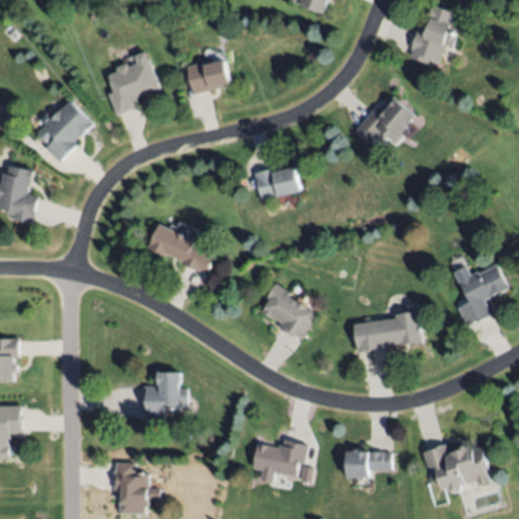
[(325,0),(321,12),(293,2),(293,0),(325,0)]
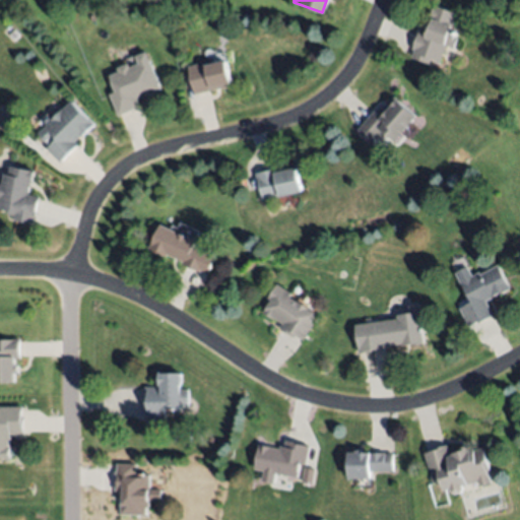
[(458,12),(453,25),(458,27),(454,36),(458,37),(453,49),(445,46),(439,61),(431,57),(428,64),(411,57),(414,50),(411,49),(419,28),(424,30),(435,3),(458,12)]
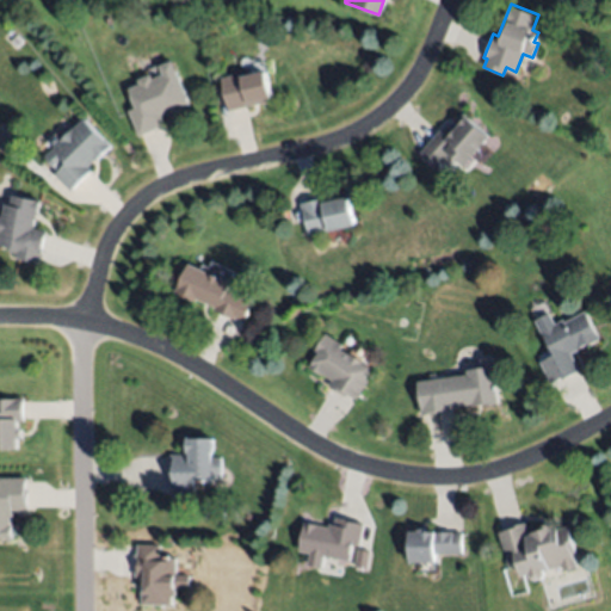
[(190,104),(161,115),(165,123),(155,127),(156,128),(140,135),(129,110),(137,107),(129,88),(140,84),(139,80),(152,74),(154,79),(164,75),(160,66),(172,61),(190,104)]
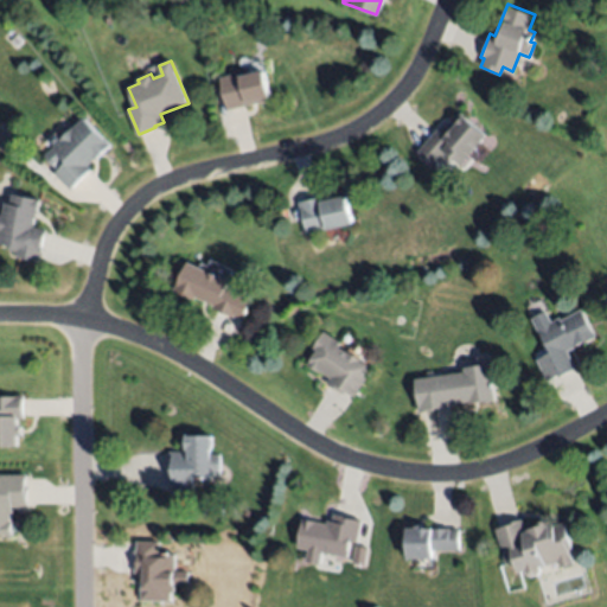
[(270,100),(228,110),(219,76),(243,70),(244,75),(263,70),(270,100)]
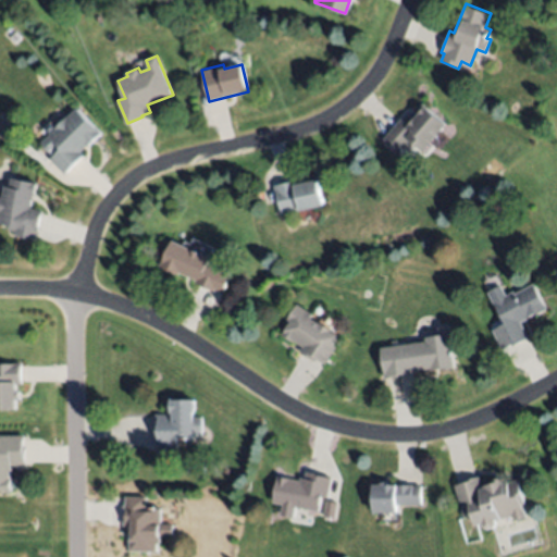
[(446,123),(423,150),(410,139),(398,153),(383,139),(403,115),(410,122),(424,104),(446,123)]
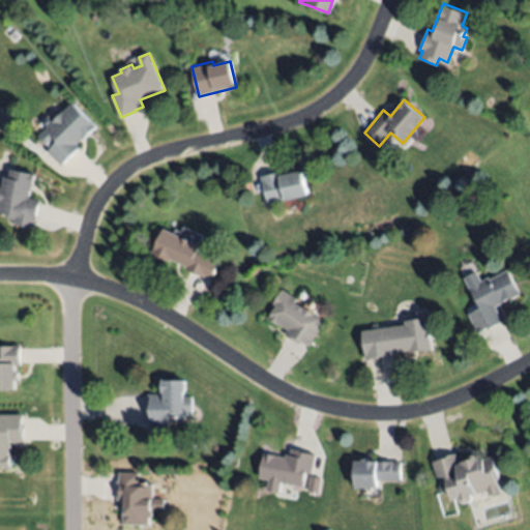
[(75,101),(97,125),(78,145),(81,148),(62,167),(48,152),(52,147),(40,136),(75,101)]
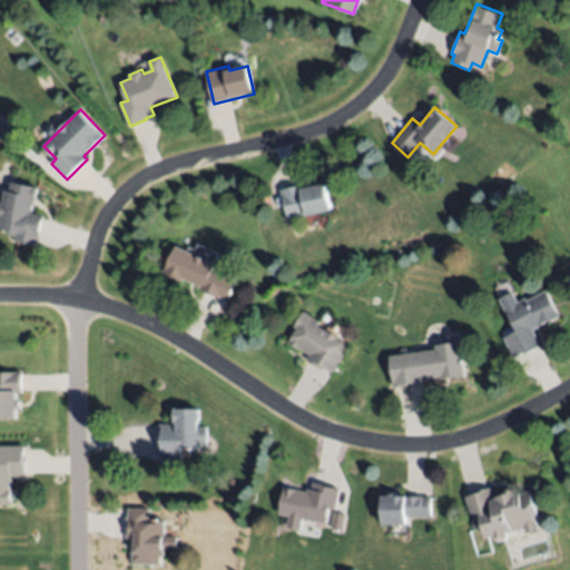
[(12,182),(39,186),(37,202),(35,200),(32,214),(43,216),(39,245),(16,241),(17,232),(0,228),(0,223),(1,217),(0,216),(0,200),(2,202),(5,190),(11,192),(12,182)]
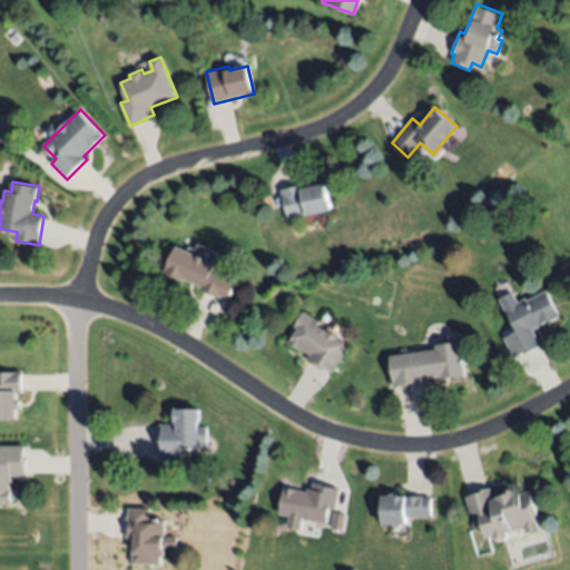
[(332,208),(307,215),(306,214),(288,218),(281,189),(304,183),(305,188),(325,183),(332,208)]
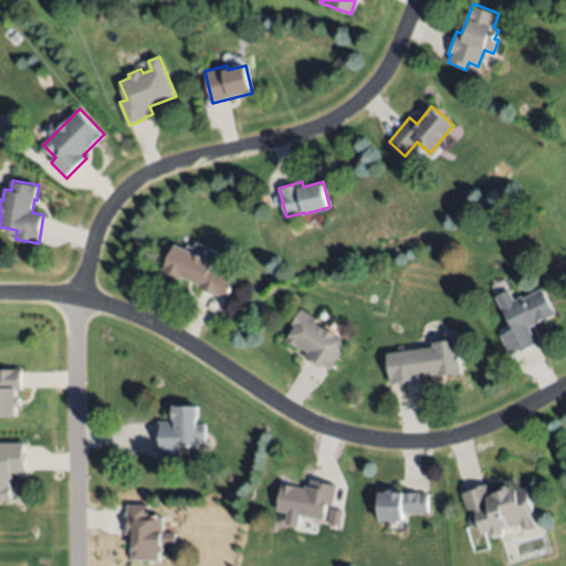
[(176,243),(215,262),(212,268),(236,279),(228,296),(220,292),(218,295),(199,286),(200,284),(182,275),(181,279),(163,270),(176,243)]
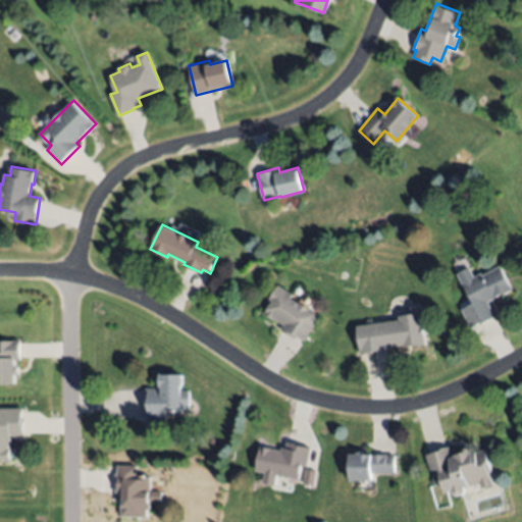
[(196,241),(200,232),(180,224),(177,232),(196,241)]
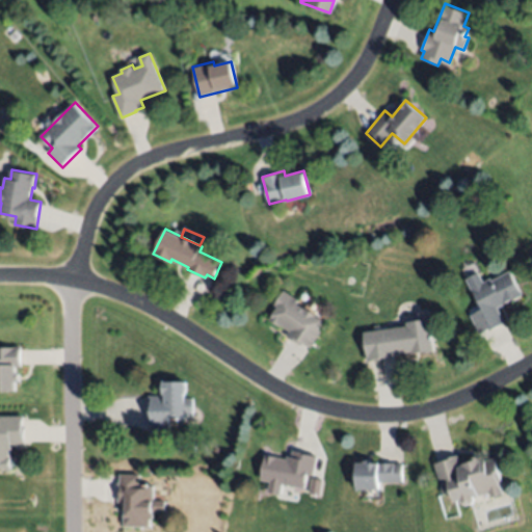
[(508,271),(522,294),(497,308),(506,323),(491,331),(490,328),(481,334),(469,313),(481,307),(464,278),(478,270),(483,281),(489,277),(491,281),(508,271)]
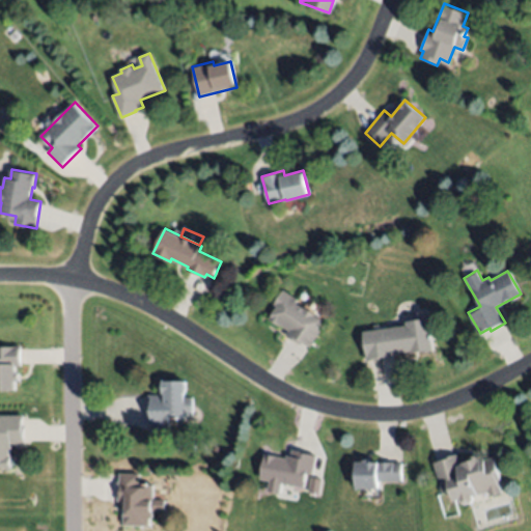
[(283,289),(299,299),(297,304),(322,318),(316,327),(322,330),(311,347),(302,342),(301,344),(284,335),(288,329),(270,317),(276,306),(274,305),(283,289)]
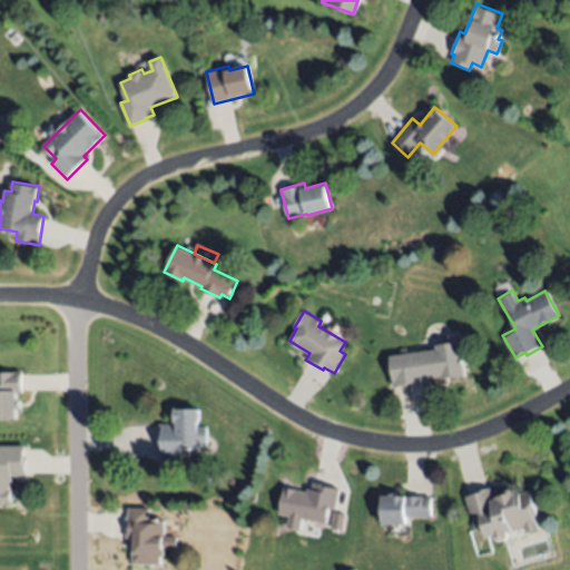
[(390,355),(436,349),(435,344),(459,341),(464,375),(394,385),(390,355)]
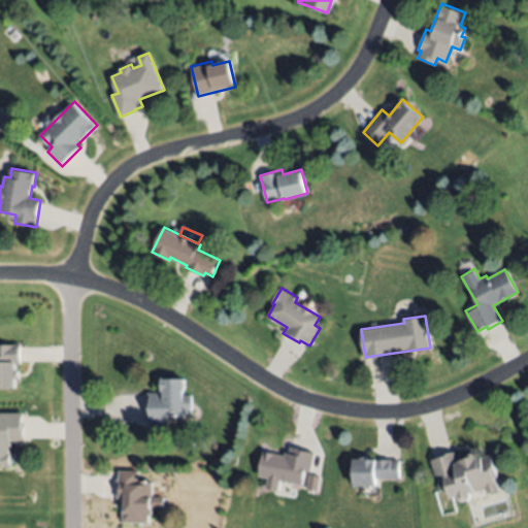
[(0,343),(22,344),(21,363),(17,363),(15,368),(20,368),(20,376),(17,376),(15,387),(0,386),(0,343)]
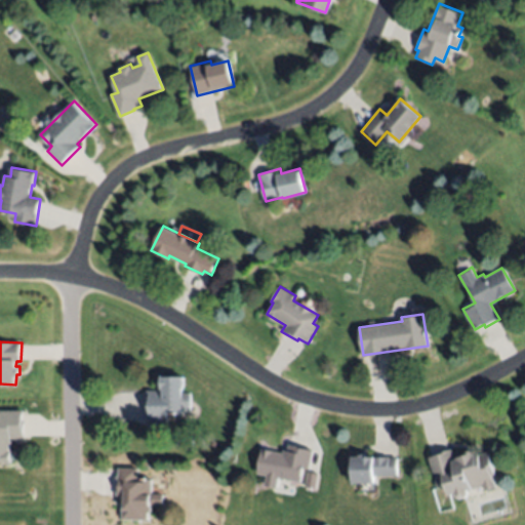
[(147,420),(146,391),(159,391),(159,375),(183,375),(184,411),(167,412),(167,420),(147,420)]
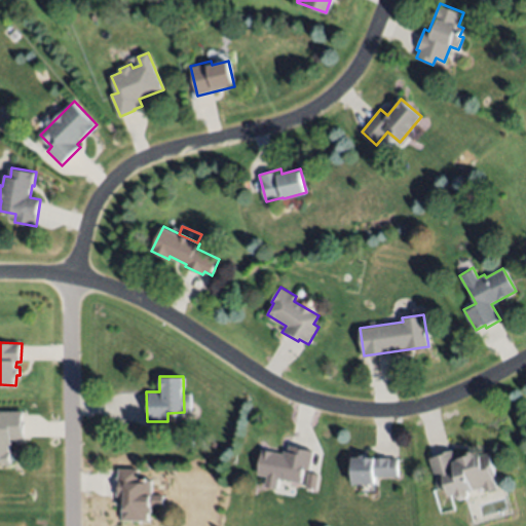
[(0,420),(1,420),(1,412),(23,411),(24,441),(9,441),(10,463),(0,463),(0,420)]
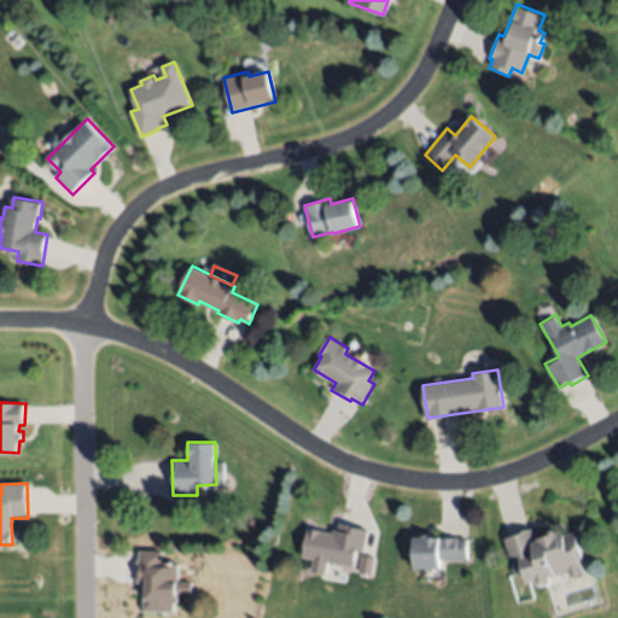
[(209,525),(209,514),(227,514),(227,526),(209,525)]
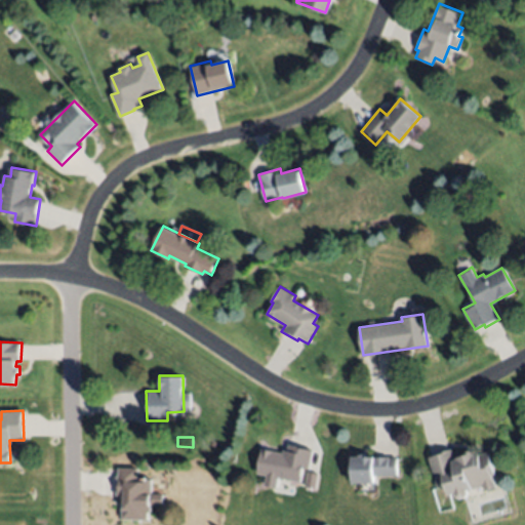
[(299,481),(279,477),(278,487),(266,485),(267,476),(257,474),(261,448),(283,451),(284,449),(288,449),(289,444),(313,448),(310,468),(303,467),(299,481)]
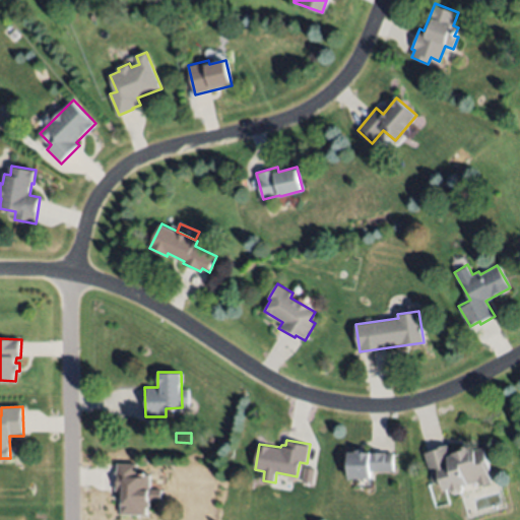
[(483,447),(491,471),(489,472),(491,482),(479,485),(478,480),(462,484),(464,492),(454,495),(452,488),(444,491),(441,481),(434,483),(425,451),(449,444),(451,452),(472,447),(473,450),(483,447)]
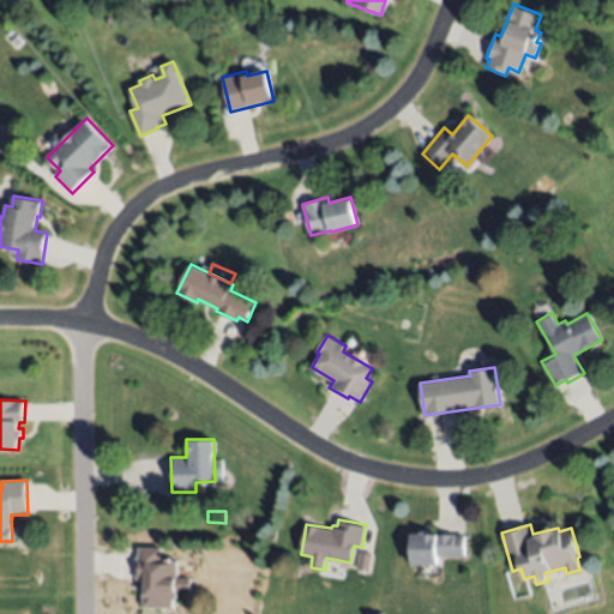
[(413,564),(413,533),(465,534),(465,554),(439,554),(438,565),(413,564)]
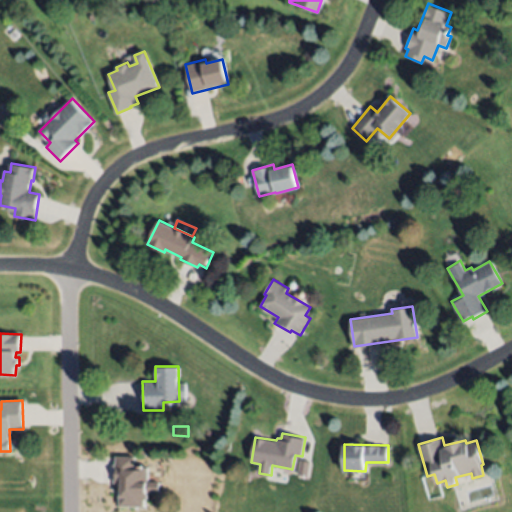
[(147,466),(147,482),(159,482),(159,493),(147,493),(147,499),(144,499),(144,508),(119,507),(120,485),(112,484),(112,464),(114,464),(115,456),(136,456),(136,466),(147,466)]
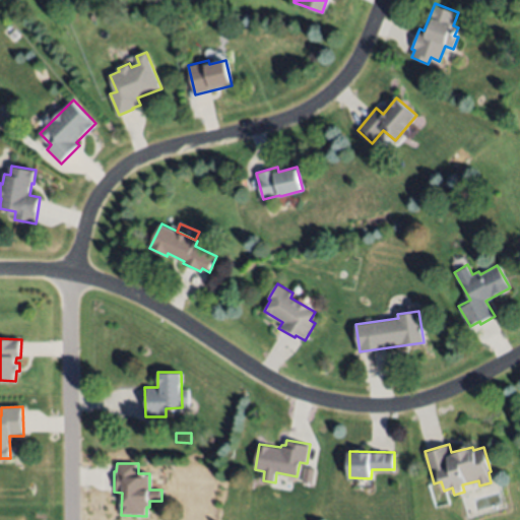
[(319,466),(316,481),(305,479),(308,463),(319,466)]
